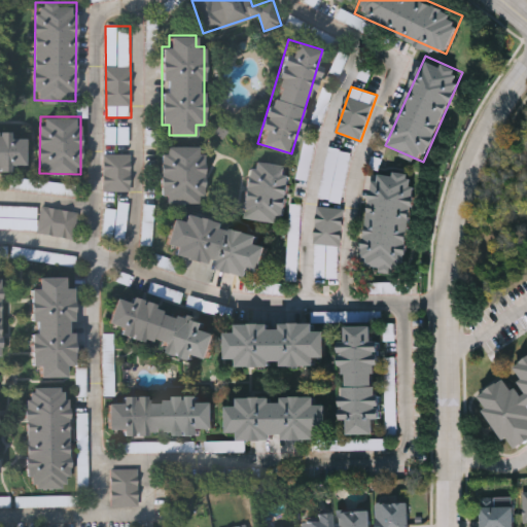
[(0,131),(9,131),(9,136),(25,136),(25,164),(10,164),(10,169),(0,169),(0,131)]
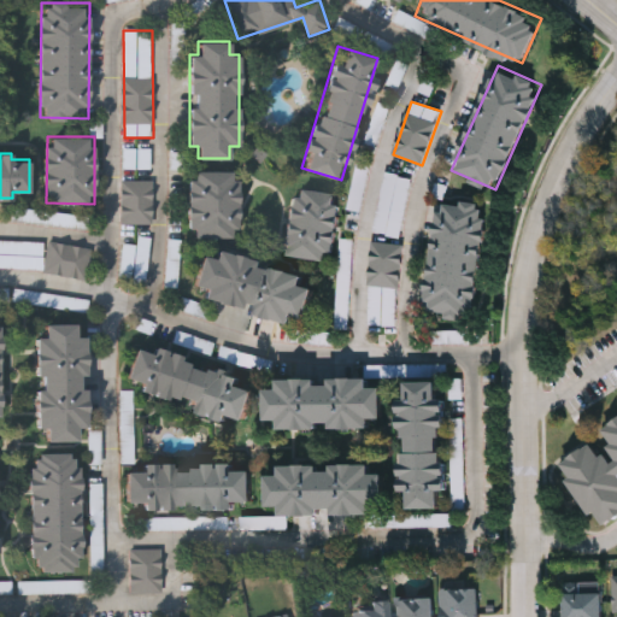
[(191,238),(191,170),(239,170),(239,238),(191,238)]
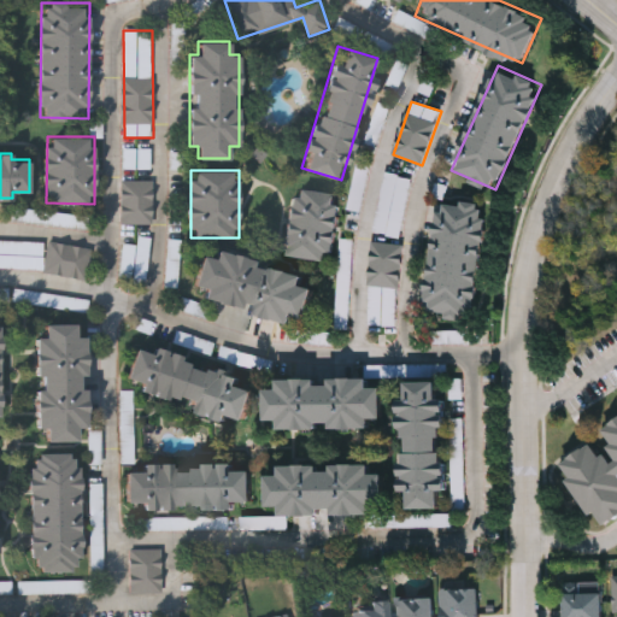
[(375,233),(401,238),(412,177),(386,172),(375,233)]
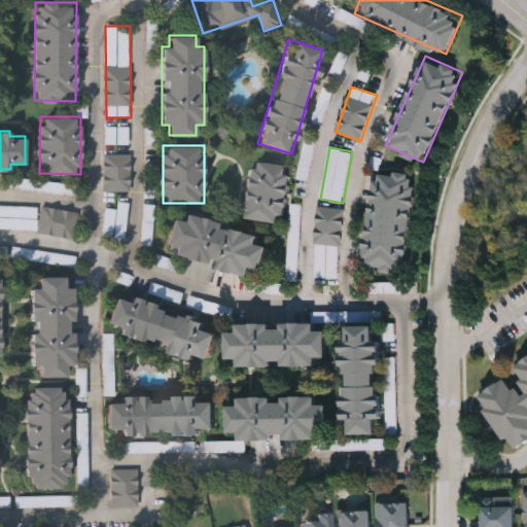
[(132,155),(104,154),(104,191),(131,191),(132,155)]
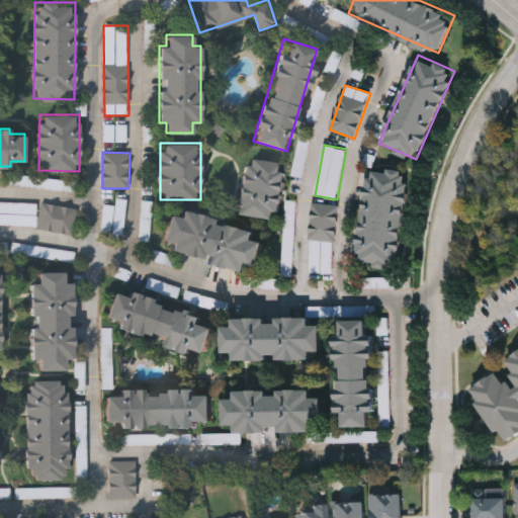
[(239,213),(245,158),(285,162),(279,218),(239,213)]
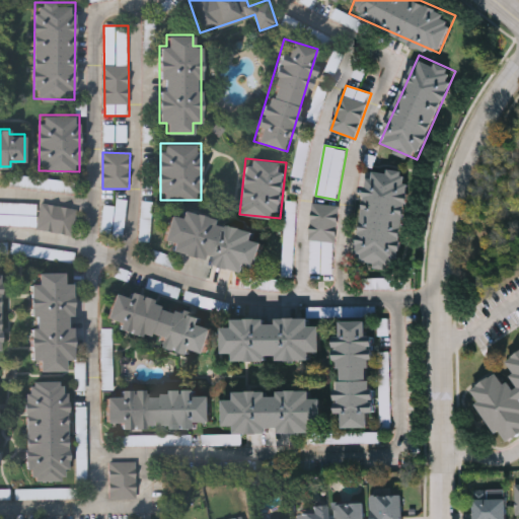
[(356,261),(370,165),(411,171),(396,267),(356,261)]
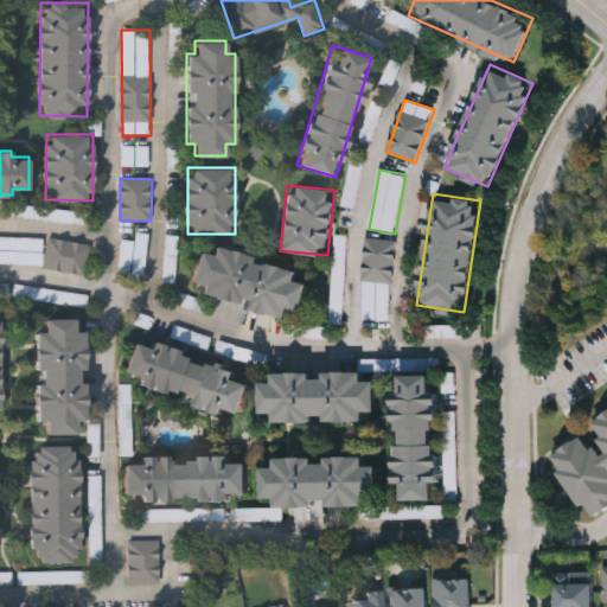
[(343,206),(356,208),(357,196),(344,195),(343,206)]
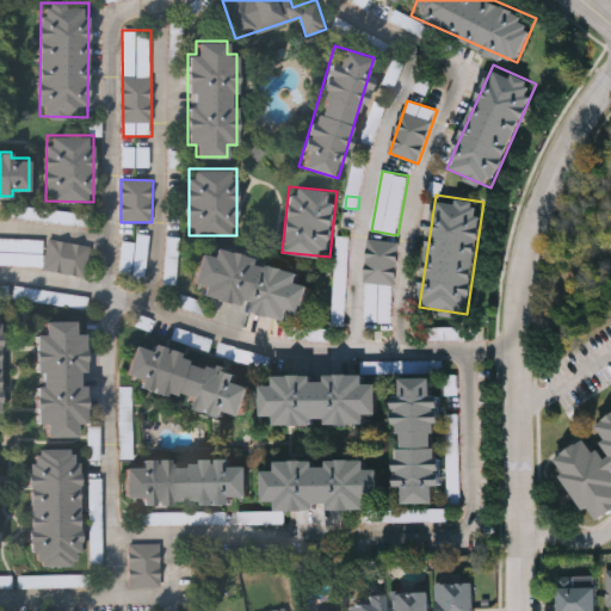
[(144,278),(152,236),(139,234),(133,277),(144,278)]
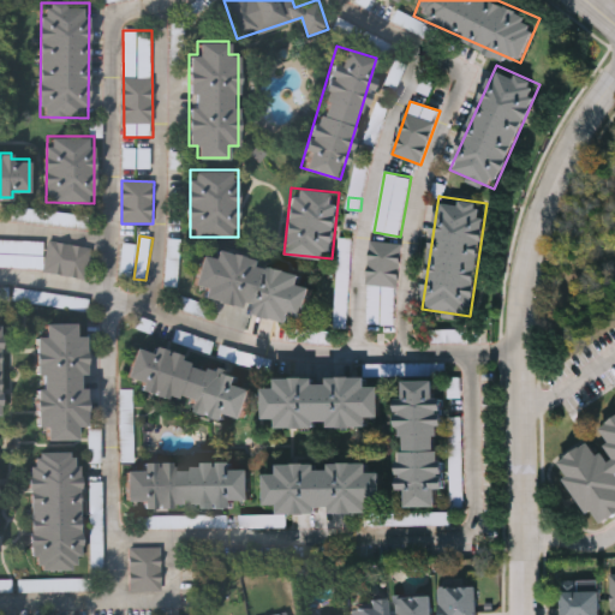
[(0,238),(46,239),(46,243),(89,244),(89,272),(0,269),(0,238)]
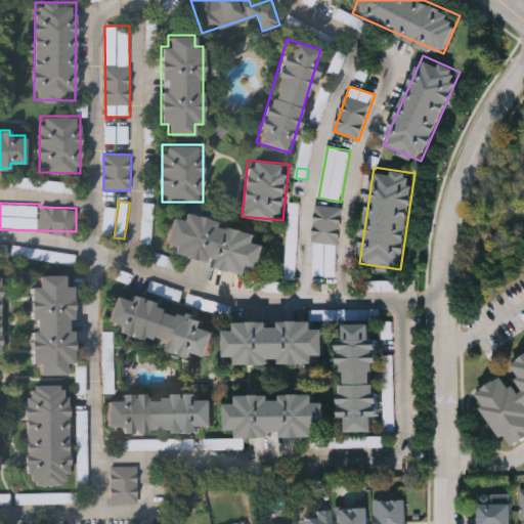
[(286,275),(296,276),(300,203),(290,203),(286,275)]
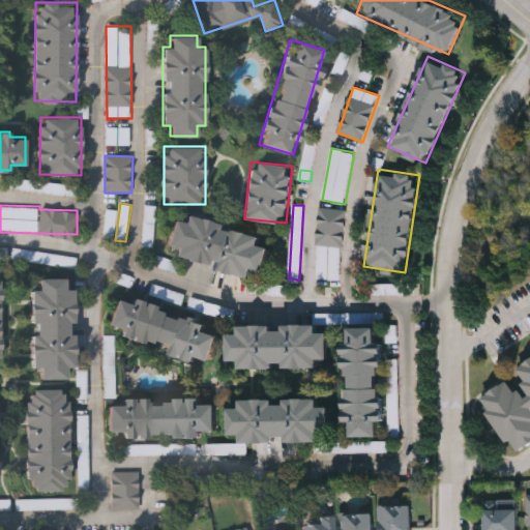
[(317,277),(330,278),(330,280),(342,281),(345,208),(319,208),(317,277)]
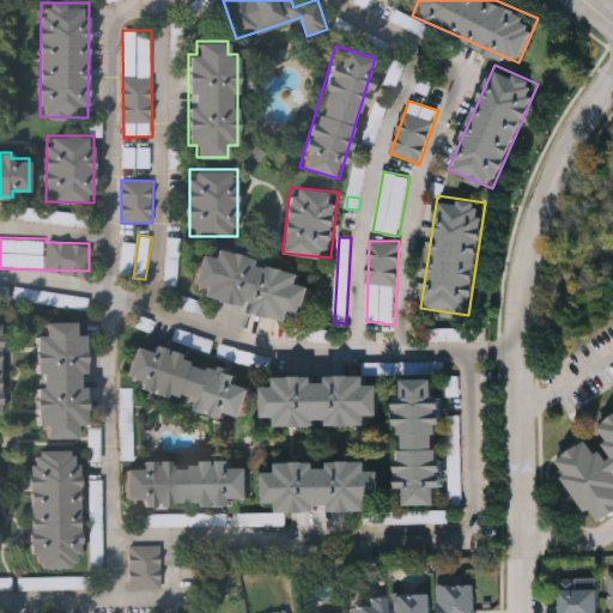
[(133,273),(137,244),(123,242),(120,272),(133,273)]
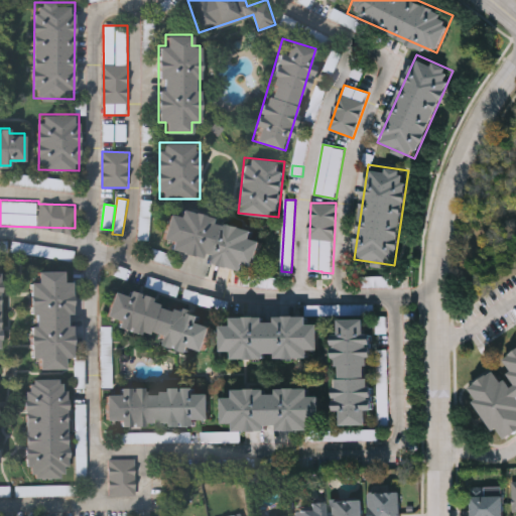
[(170,250),(172,242),(162,239),(168,214),(179,216),(180,210),(255,229),(253,238),(263,240),(256,265),(245,263),(244,268),(170,250)]
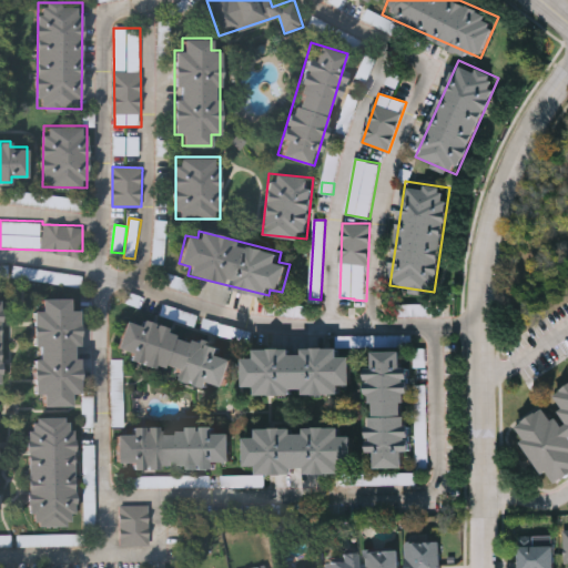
[(0,277),(10,277),(9,265),(0,265),(0,277)]
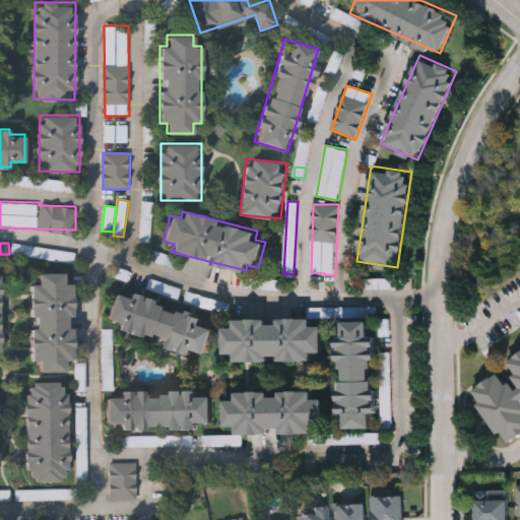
[(73,283),(73,360),(65,360),(65,371),(40,371),(40,361),(31,361),(30,284),(38,284),(38,272),(64,272),(64,283),(73,283)]
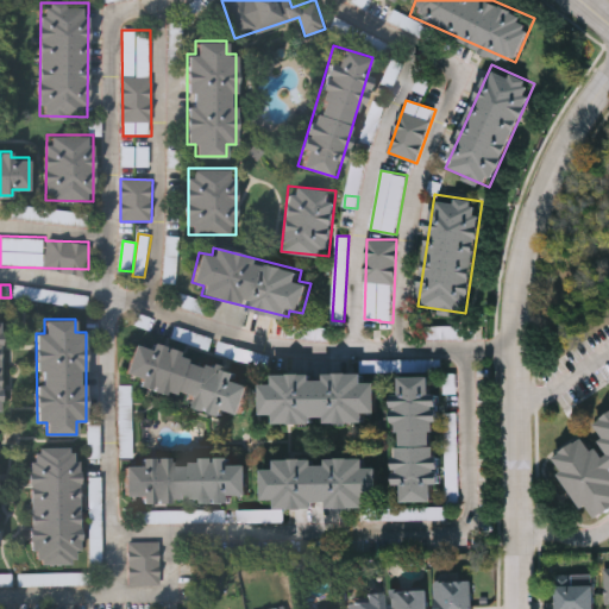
[(138,385),(140,378),(124,372),(136,339),(239,374),(237,378),(251,383),(240,419),(138,385)]
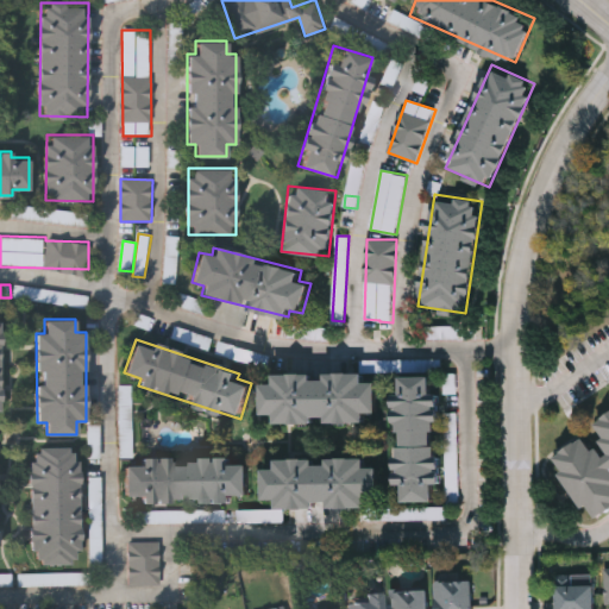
[(275,421),(275,413),(263,413),(263,383),(274,383),(274,372),(365,372),(365,380),(378,380),(377,412),(366,412),(366,421),(275,421)]
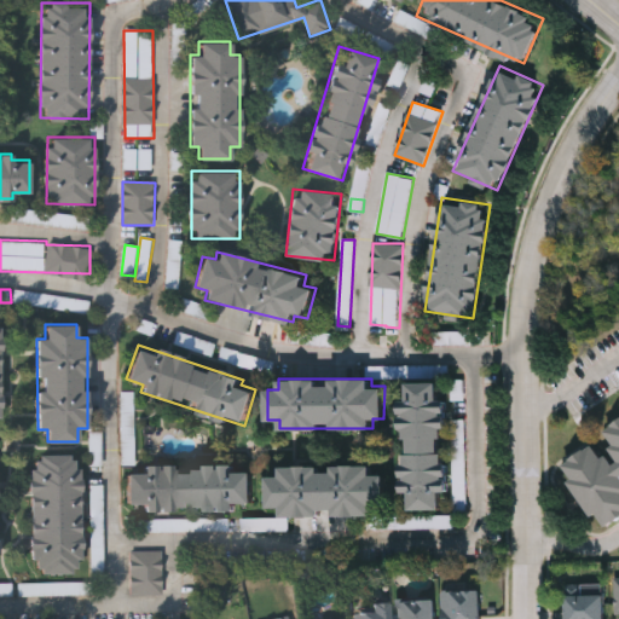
[(404,492),(403,381),(444,381),(446,508),(410,508),(410,492),(404,492)]
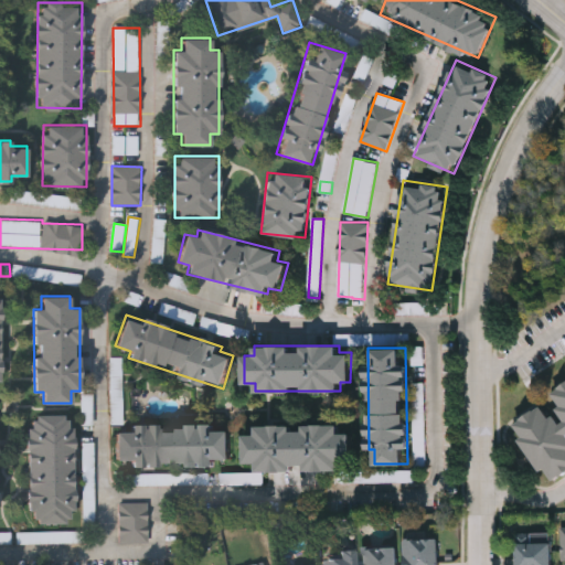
[(426,451),(425,383),(414,383),(415,451),(426,451)]
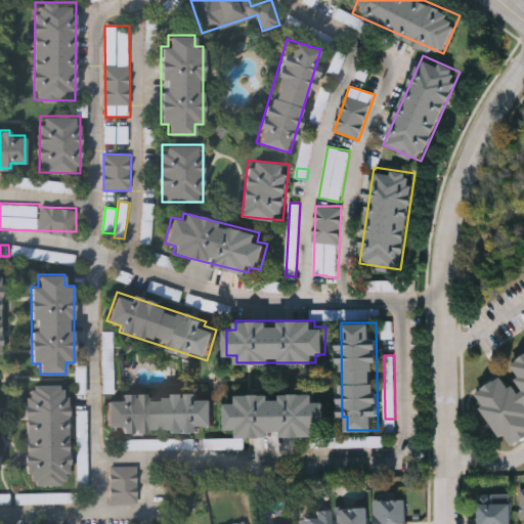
[(523,356),(515,364),(521,392),(498,378),(474,398),(515,447),(523,440),(523,356)]
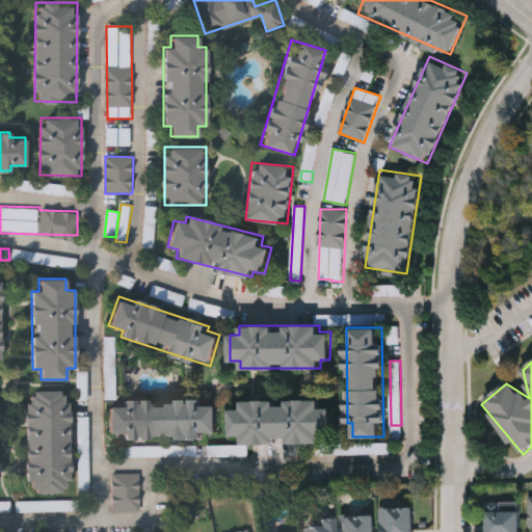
[(88,401),(88,380),(84,380),(84,372),(78,372),(78,401),(88,401)]
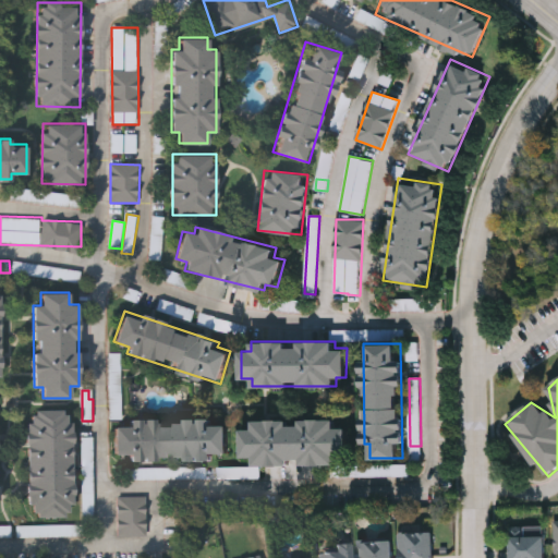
[(28,506),(27,410),(72,409),(73,517),(34,517),(34,506),(28,506)]
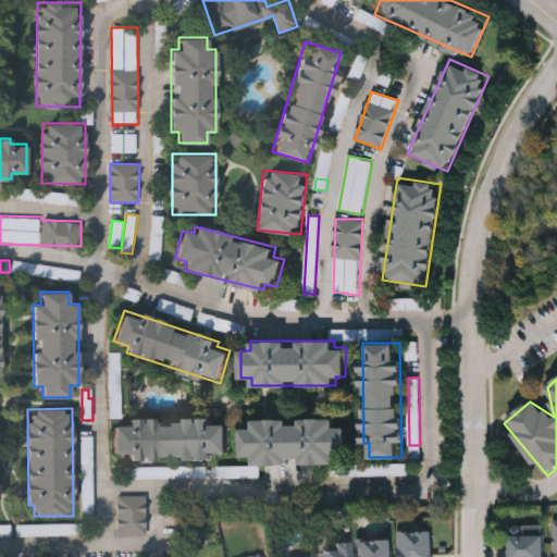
[(113,453),(113,424),(128,425),(128,417),(211,419),(211,422),(227,422),(227,457),(130,456),(130,453),(113,453)]
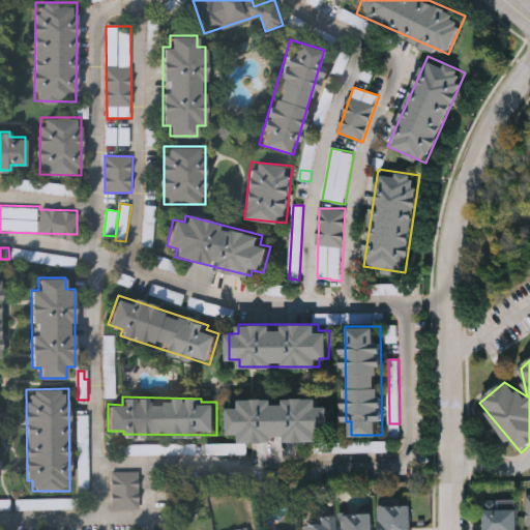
[(240,398),(319,398),(319,405),(330,405),(330,432),(320,432),(320,440),(241,440),(241,433),(230,433),(230,407),(240,407),(240,398)]
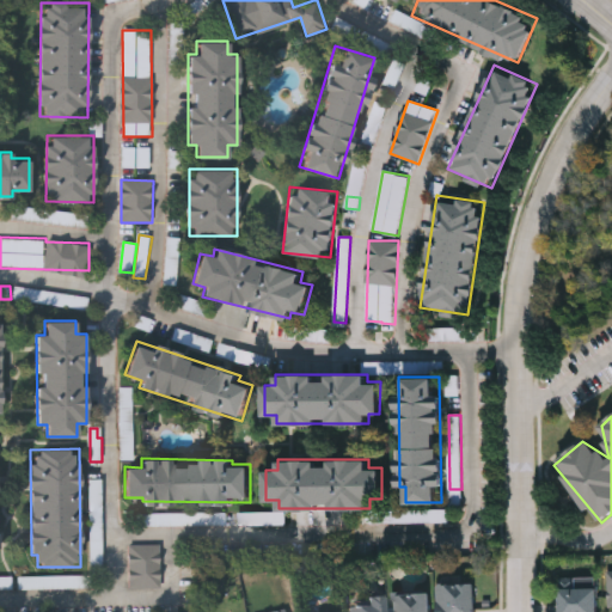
[(423,509),(422,513),(405,512),(405,521),(438,522),(439,510),(423,509)]
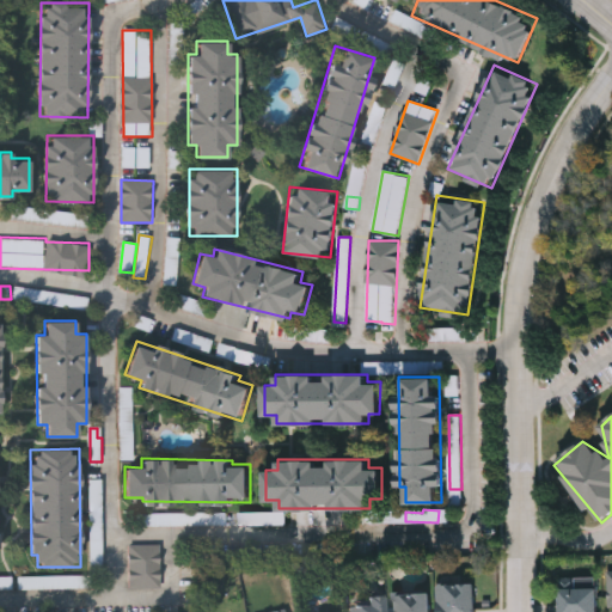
[(218,525),(218,513),(141,514),(141,527),(218,525)]
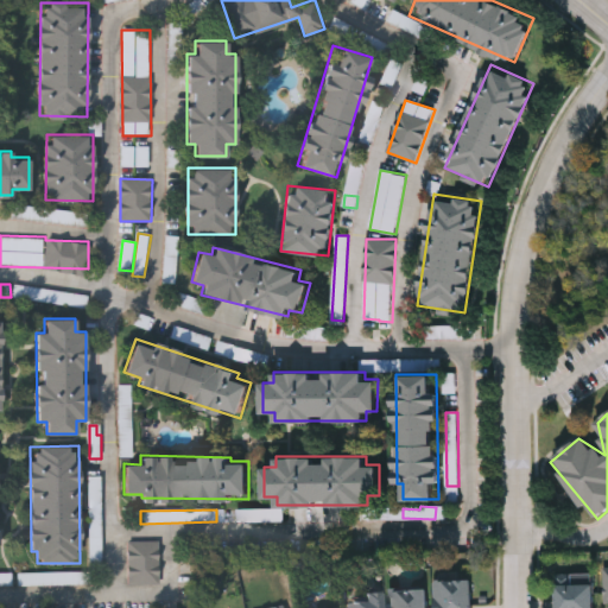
[(162,584),(160,542),(128,542),(130,586),(162,584)]
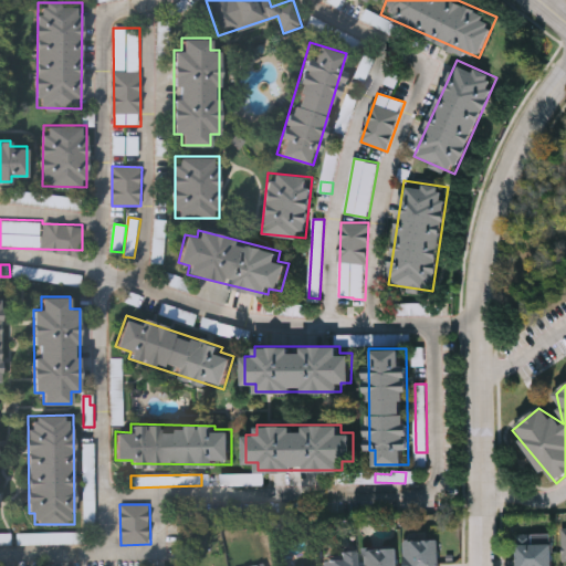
[(440,565),(405,565),(405,541),(440,541),(440,565)]
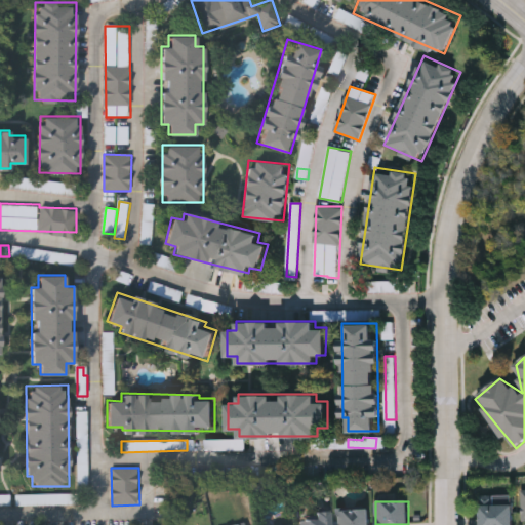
[(513,505),(513,524),(480,524),(480,505),(513,505)]
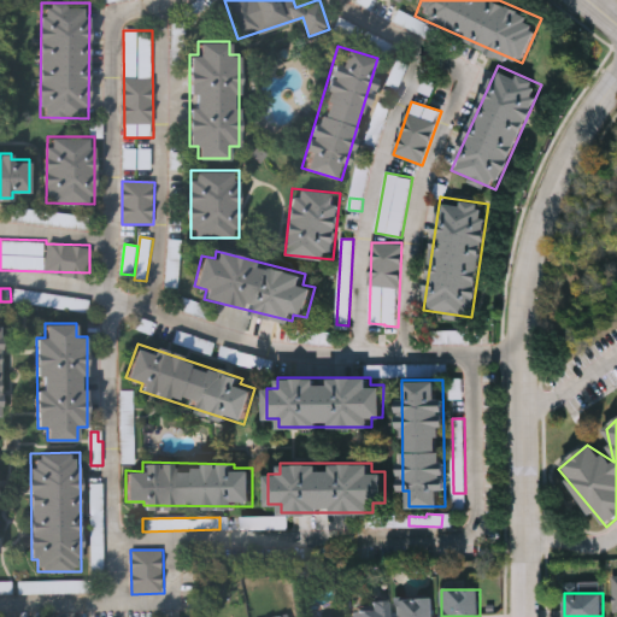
[(398,616),(398,598),(435,598),(435,616),(398,616)]
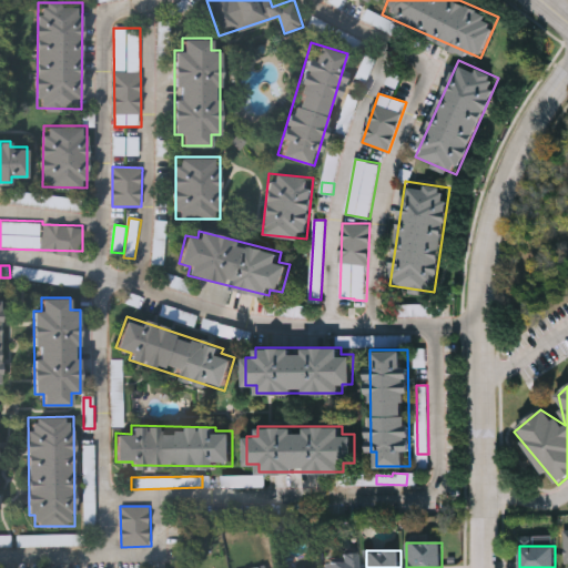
[(326,567),(326,563),(342,563),(342,554),(359,554),(359,567),(326,567)]
